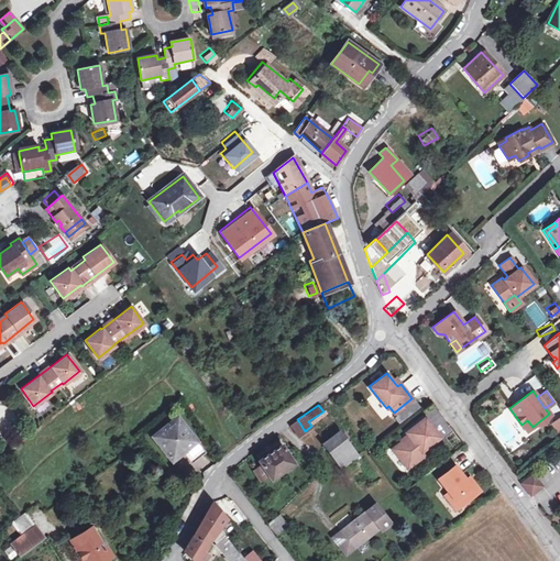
[(186,451),(196,444),(198,441),(179,417),(154,437),(171,458),(185,448),(186,451)]
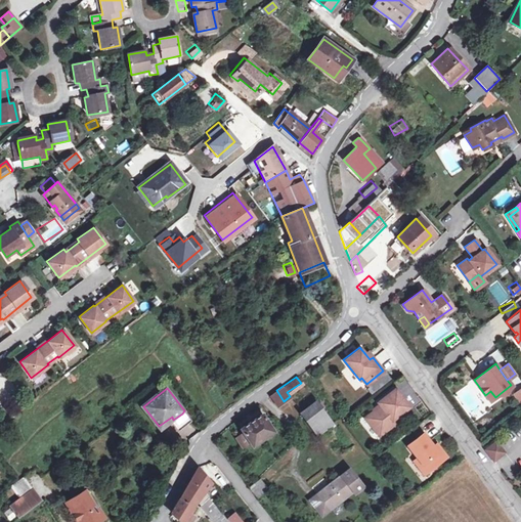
[(380,404),(364,417),(379,435),(388,428),(386,424),(391,420),(408,405),(395,388),(377,401),(380,404)]
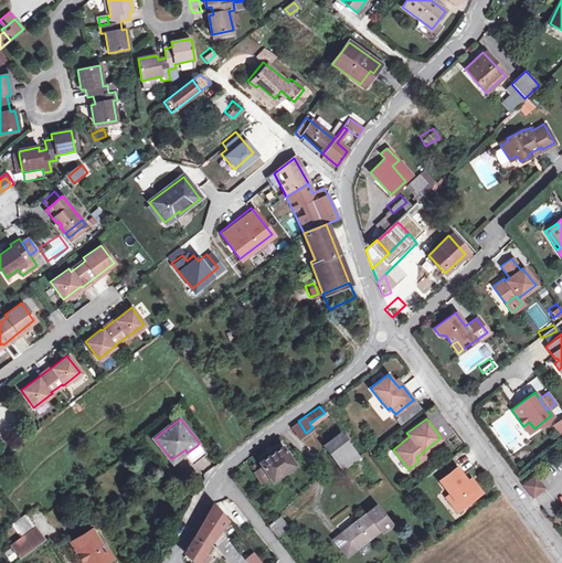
[(298,421),(290,426),(297,434),(300,437),(306,433),(298,421)]
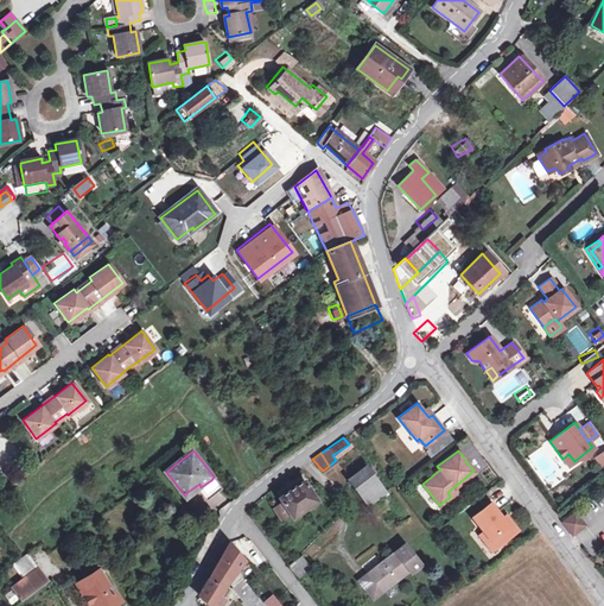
[(568,454),(563,459),(567,466),(574,461),(568,454)]
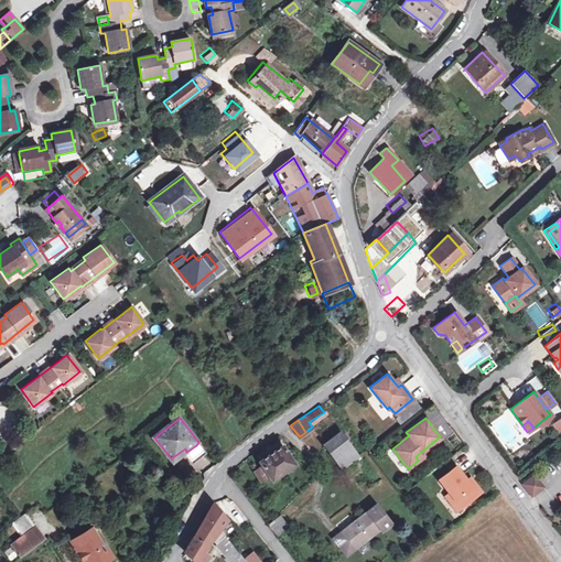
[(351,446),(340,432),(324,444),(335,457),(351,446)]
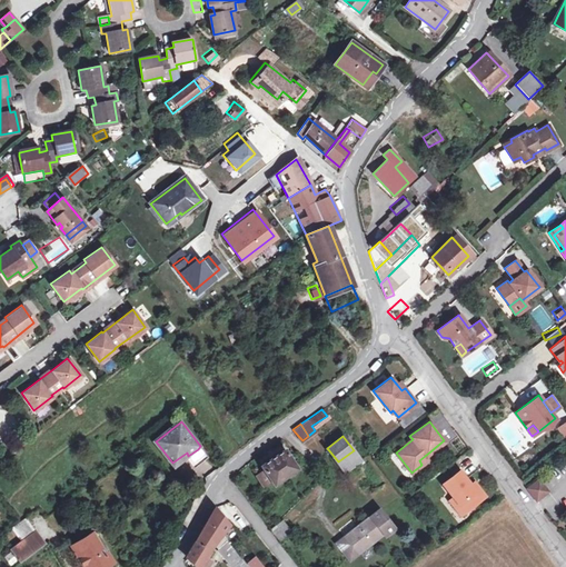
[(198,449),(188,456),(195,465),(204,458),(198,449)]
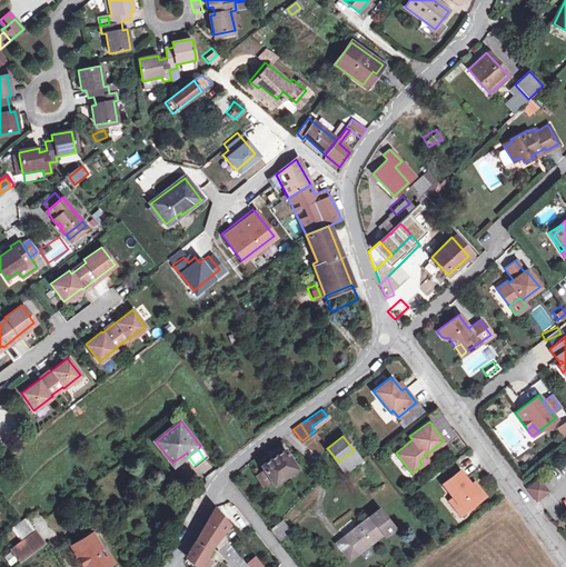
[(285,450),(261,466),(265,470),(271,479),(274,484),(297,468),(285,450)]
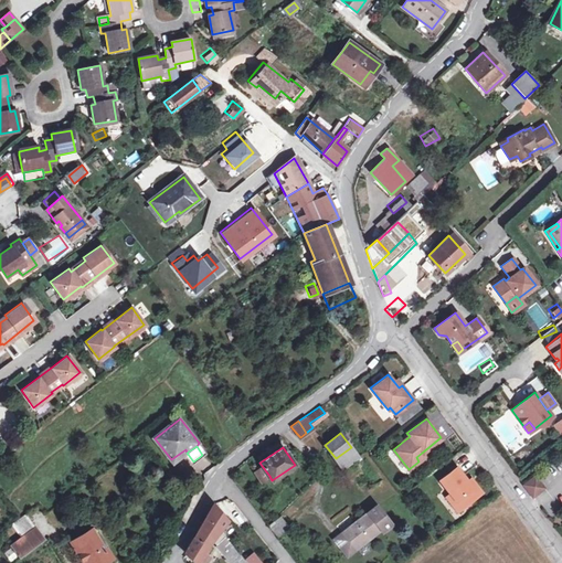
[(351,447),(336,458),(343,468),(358,455),(351,447)]
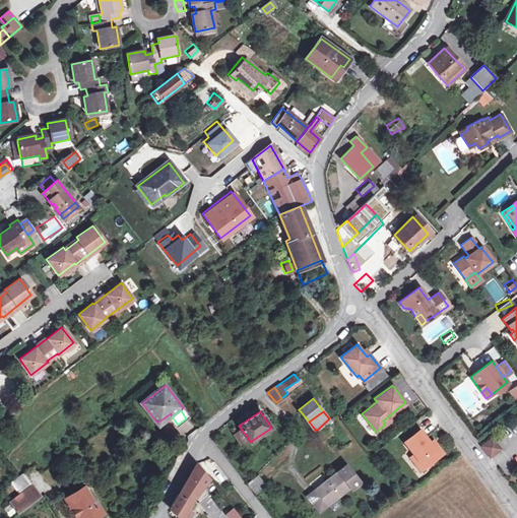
[(242,430),(234,435),(240,444),(248,438),(242,430)]
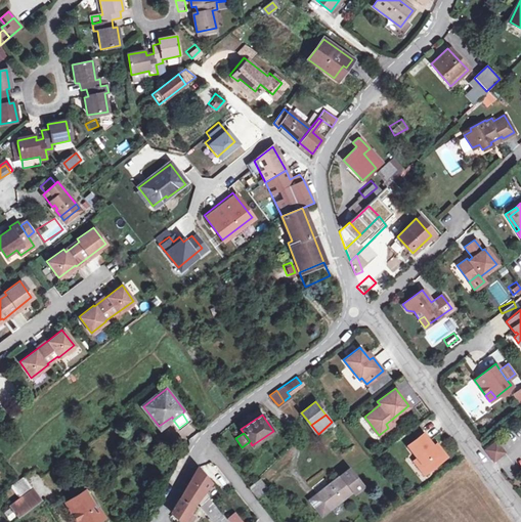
[(422,433),(406,444),(417,458),(422,464),(418,467),(424,474),(445,457),(440,449),(437,451),(432,445),(422,433)]
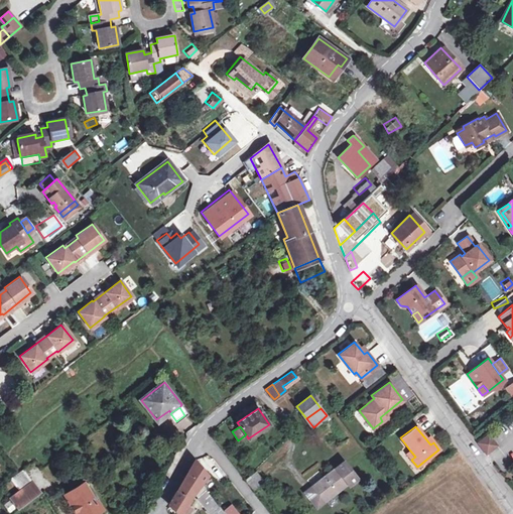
[(156,439),(162,446),(169,441),(163,433),(156,439)]
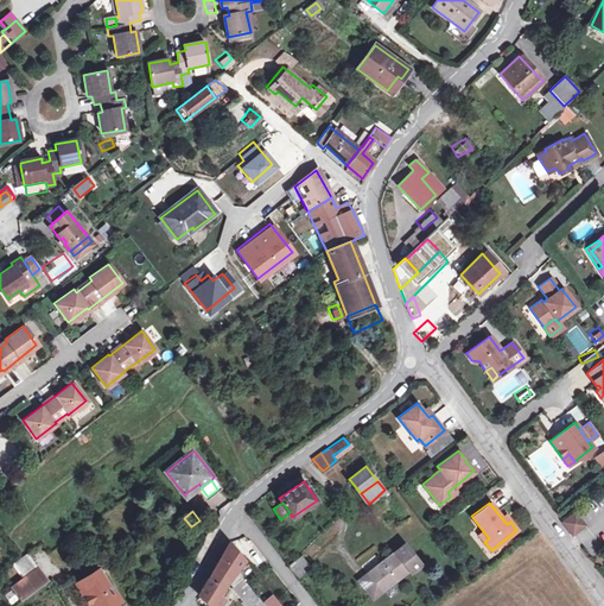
[(574,511),(561,521),(571,535),(580,528),(576,522),(579,518),(574,511)]
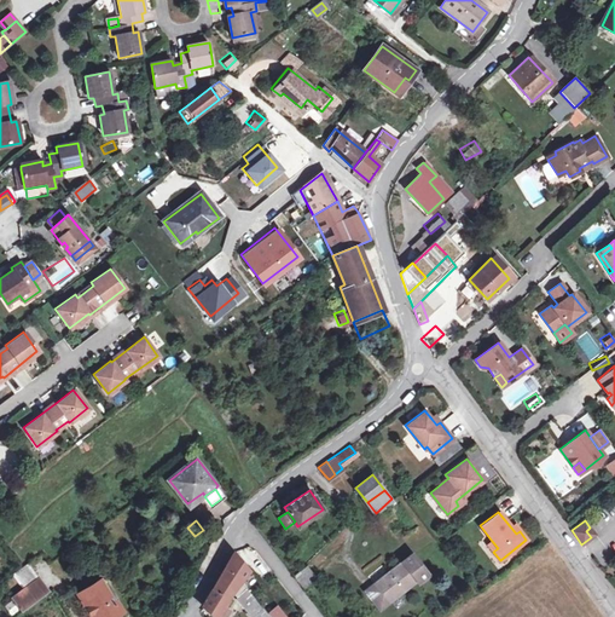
[(492,541),(487,543),(493,552),(498,548),(492,541)]
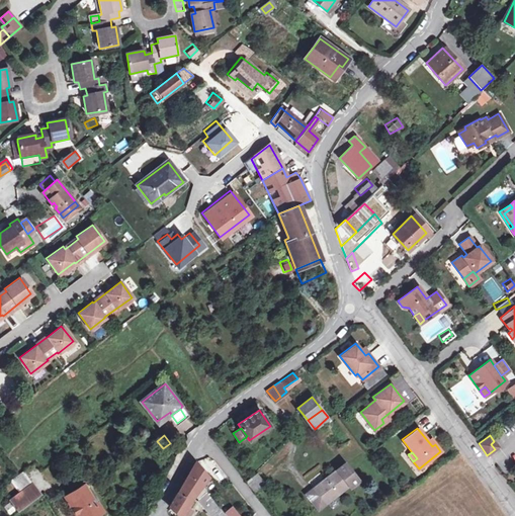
[(319,495),(312,501),(317,508),(347,485),(349,488),(358,480),(345,462),(313,488),(319,495)]
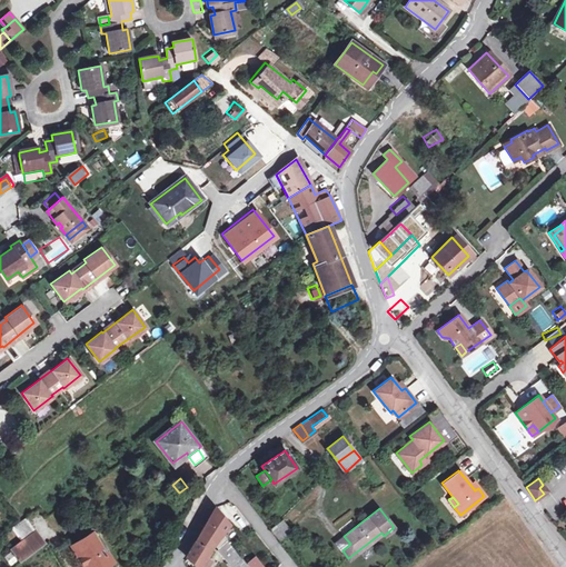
[(218,534),(219,533),(227,525),(216,510),(209,517),(195,540),(209,549),(212,543),(218,534)]
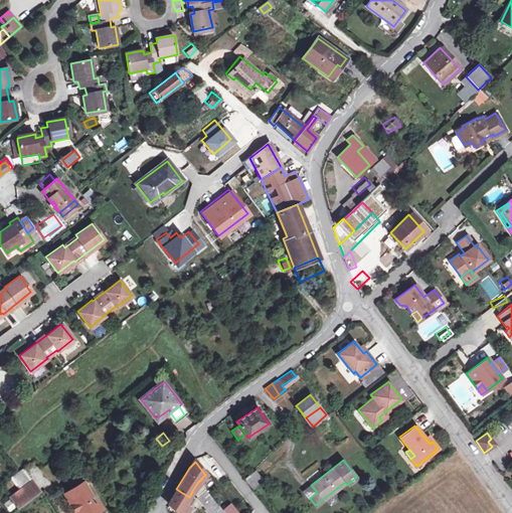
[(249,488),(261,479),(252,468),(240,477),(249,488)]
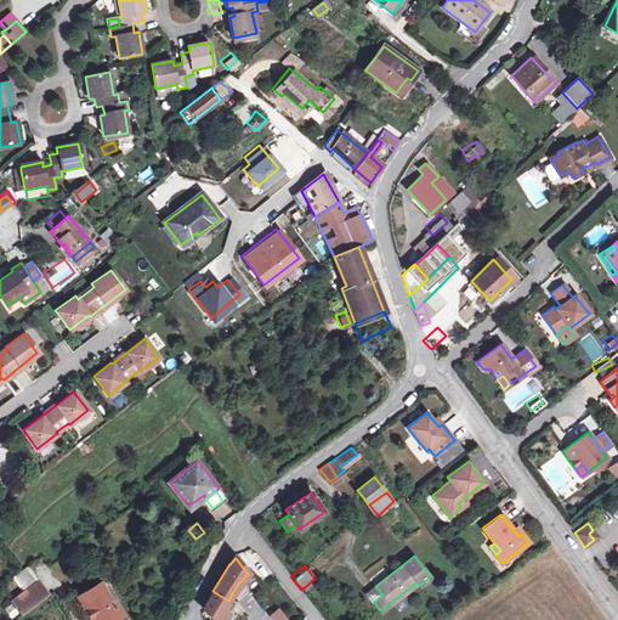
[(12,579),(23,593),(38,582),(27,568),(12,579)]
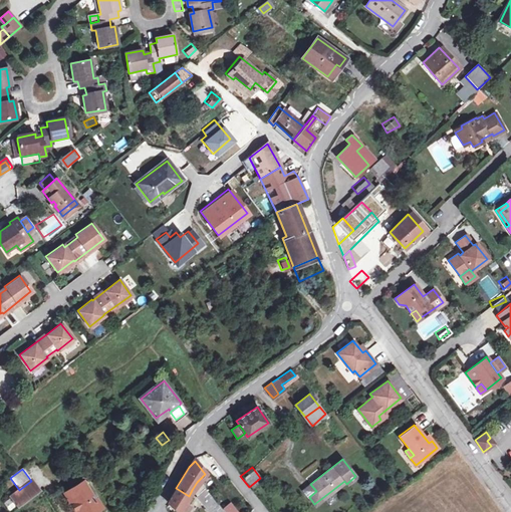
[(92,511),(100,507),(83,480),(63,492),(75,511),(92,511)]
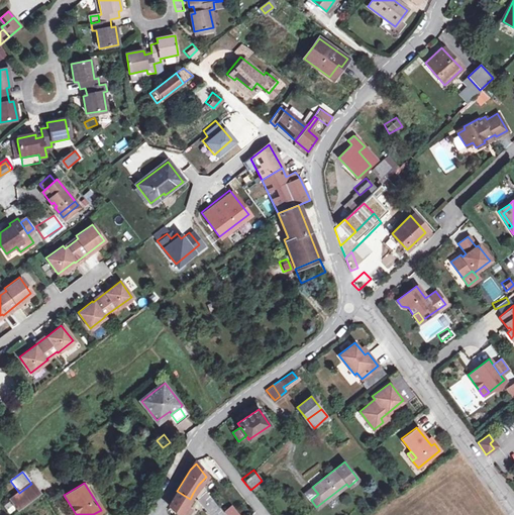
[(31,484),(19,493),(10,499),(17,511),(39,495),(31,484)]
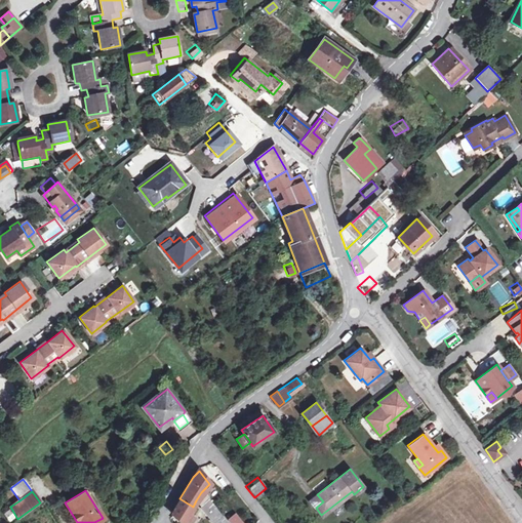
[(196,500),(199,505),(207,497),(202,491),(201,492),(196,500)]
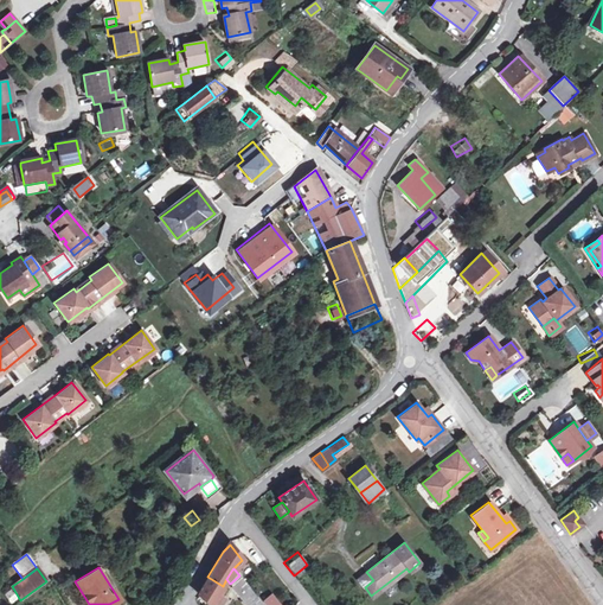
[(373,580),(366,572),(358,579),(365,587),(373,580)]
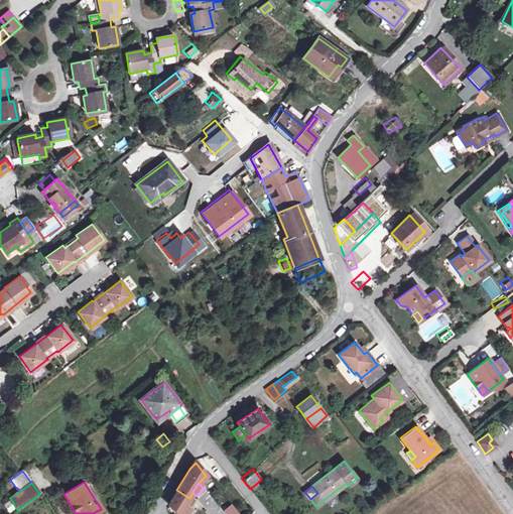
[(204,489),(196,496),(203,505),(212,498),(204,489)]
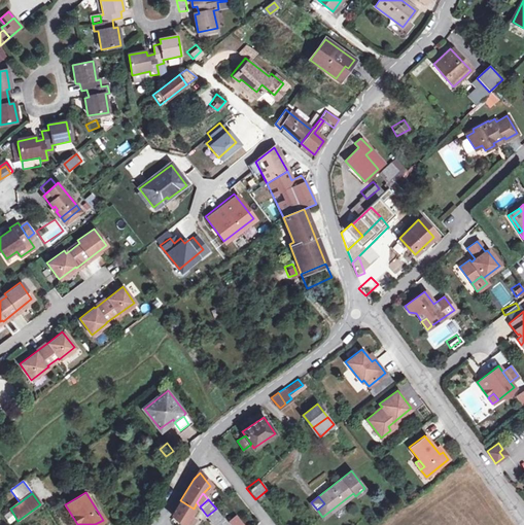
[(182,524),(194,509),(180,500),(172,515),(182,524)]
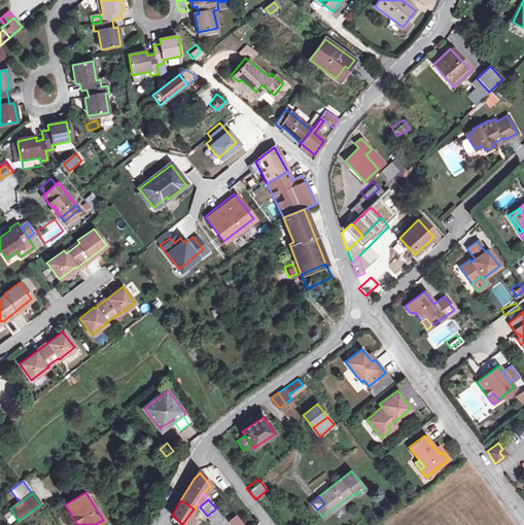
[(6,522),(12,518),(5,510),(0,514),(6,522)]
